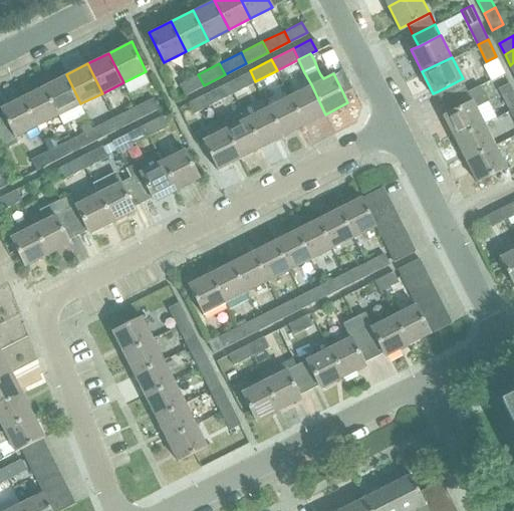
[(343,68),(333,73),(342,91),(352,86),(343,68)]
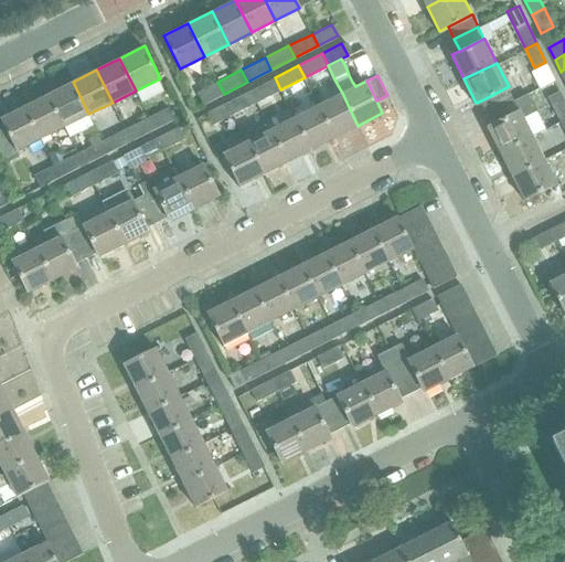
[(275,77),(251,89),(257,102),(280,89),(275,77)]
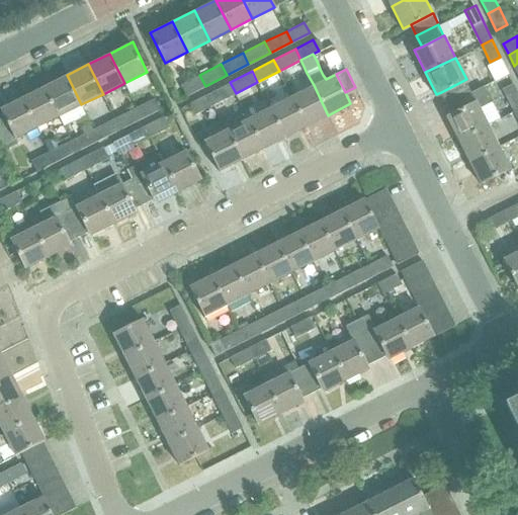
[(67,75),(45,86),(60,115),(81,104),(67,75)]
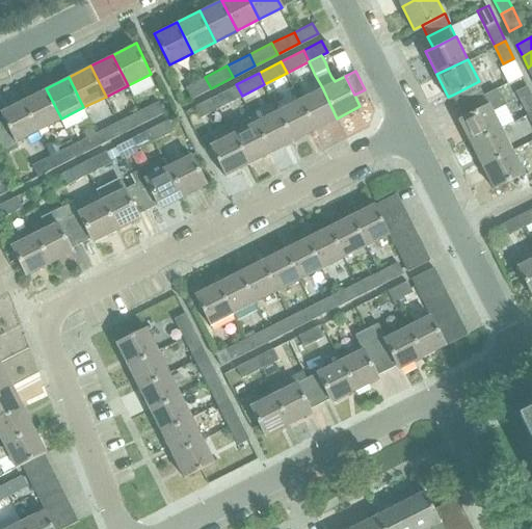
[(211,88),(205,77),(186,86),(192,98),(211,88)]
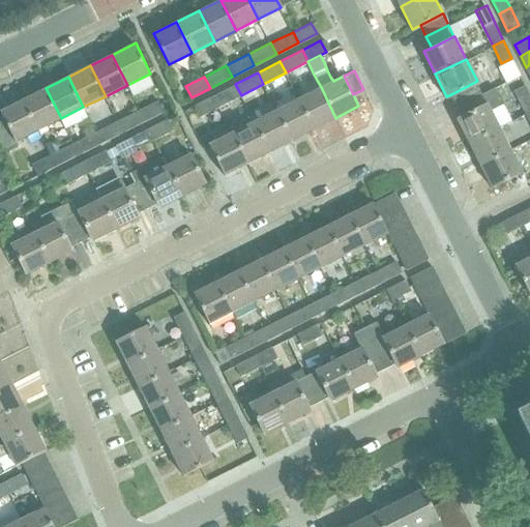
[(477,81),(451,94),(457,105),(482,92),(477,81)]
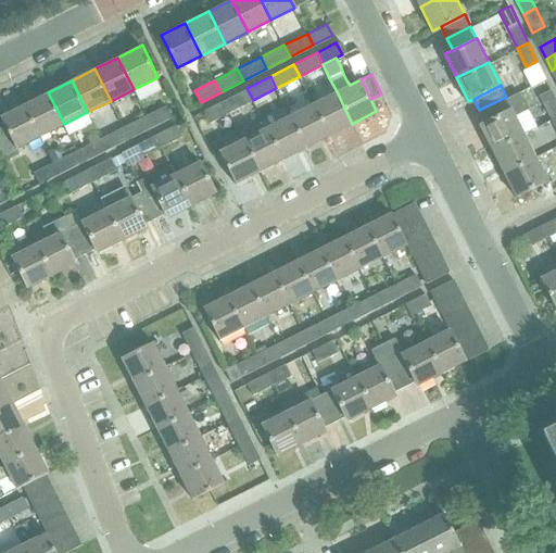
[(247,88),(224,100),(229,112),(253,100),(247,88)]
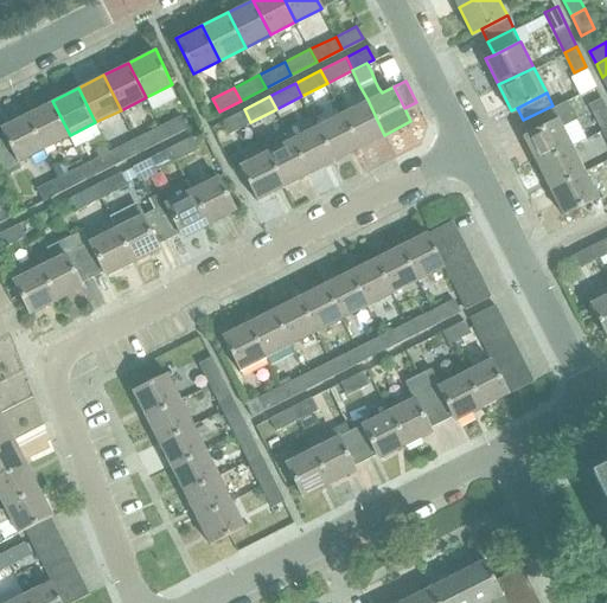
[(588,102),(601,128),(606,124),(606,106),(601,96),(588,102)]
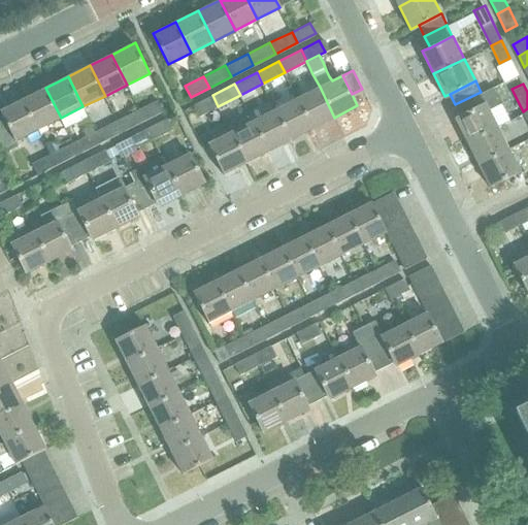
[(320,87),(297,98),(312,128),(334,118),(320,87)]
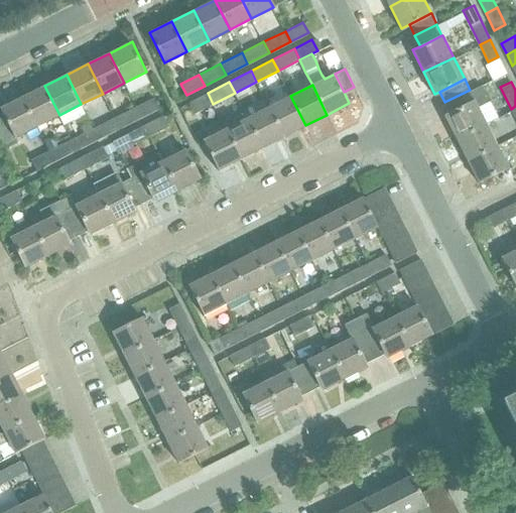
[(445,115),(457,137),(486,122),(478,105),(490,99),(482,85),(470,90),(444,102),(449,113),(445,115)]
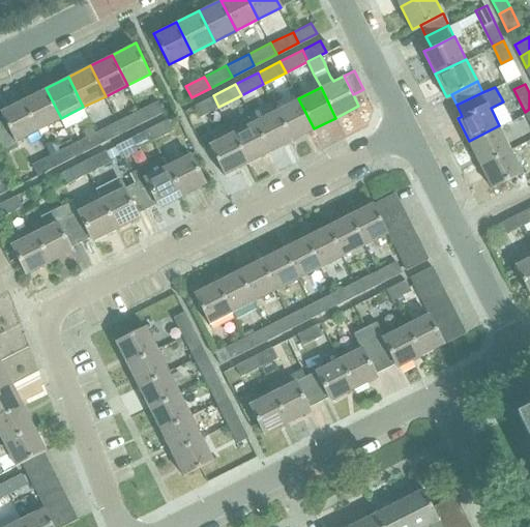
[(46,88),(24,99),(39,129),(61,118),(46,88)]
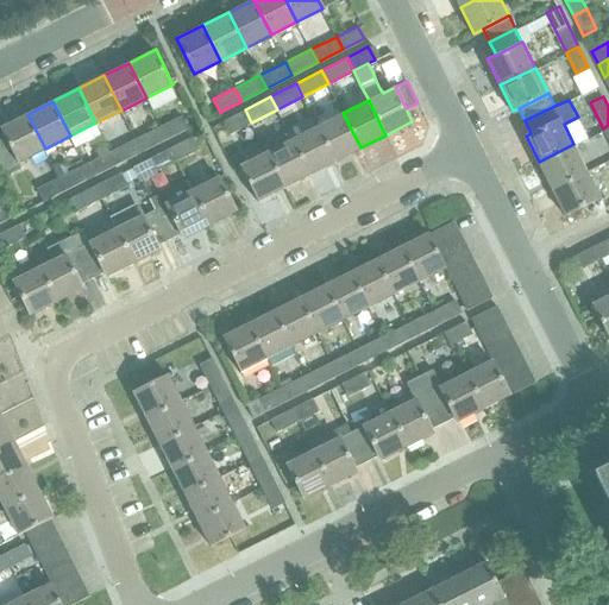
[(251,123),(245,109),(224,120),(231,132),(251,123)]
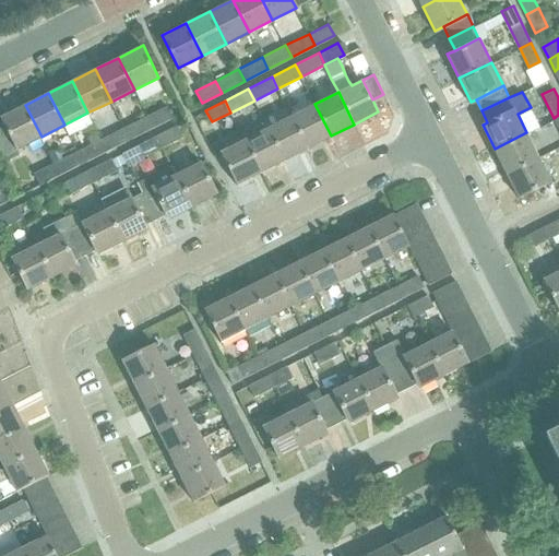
[(314,104),(292,116),(308,148),(331,135),(314,104)]
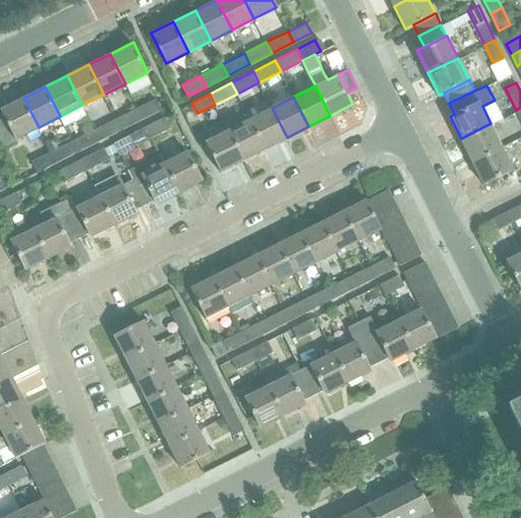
[(5,116),(15,138),(16,138),(39,127),(23,98),(1,109),(5,116)]
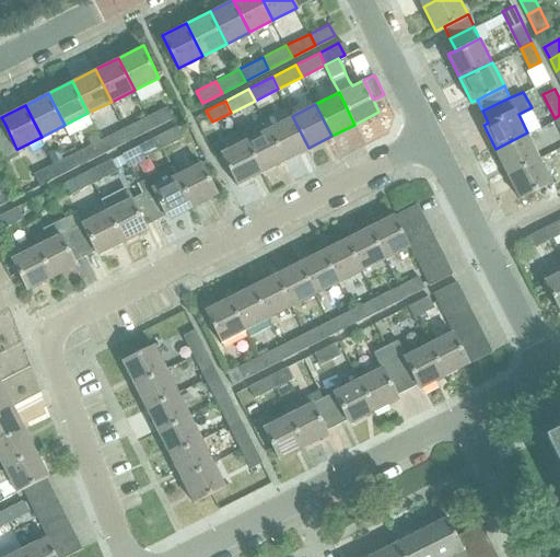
[(167,105),(148,115),(153,127),(174,116),(167,105)]
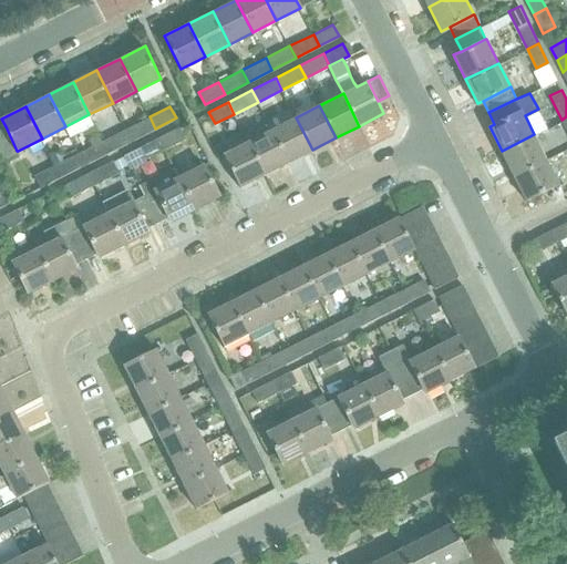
[(150,116),(125,127),(132,140),(155,129),(150,116)]
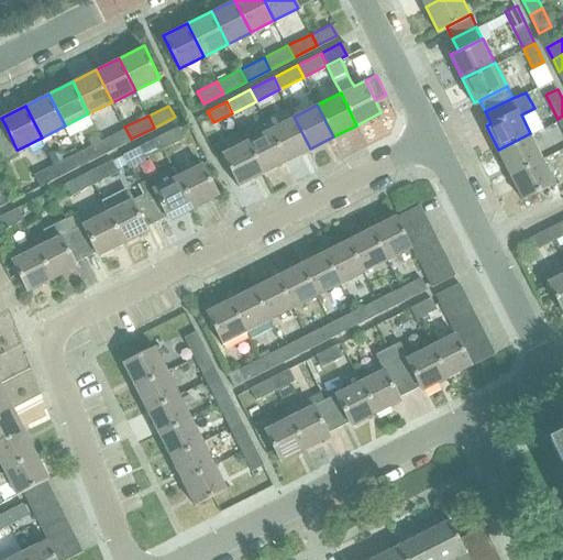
[(294,117),(269,129),(286,161),(310,149),(294,117)]
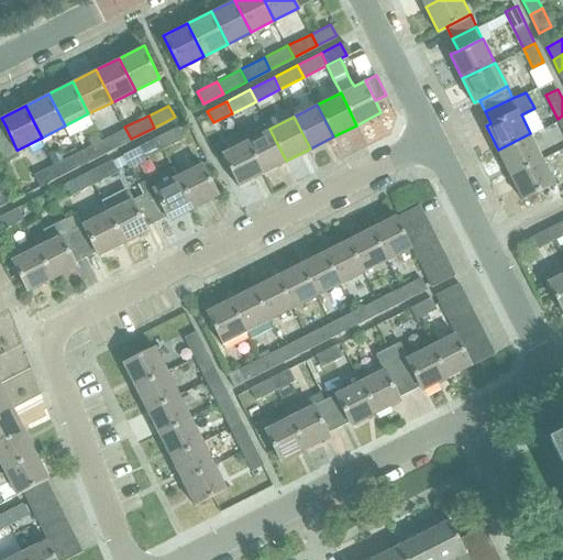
[(178,124),(158,135),(164,146),(184,136),(178,124)]
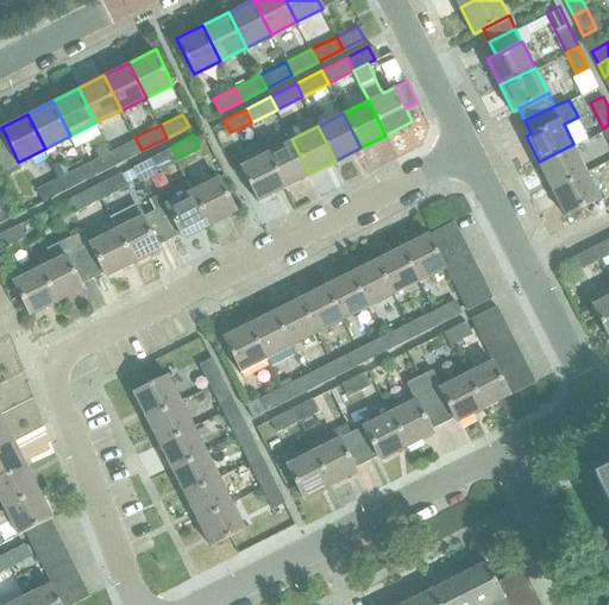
[(0,138),(0,157),(6,168),(18,162),(6,136),(0,138)]
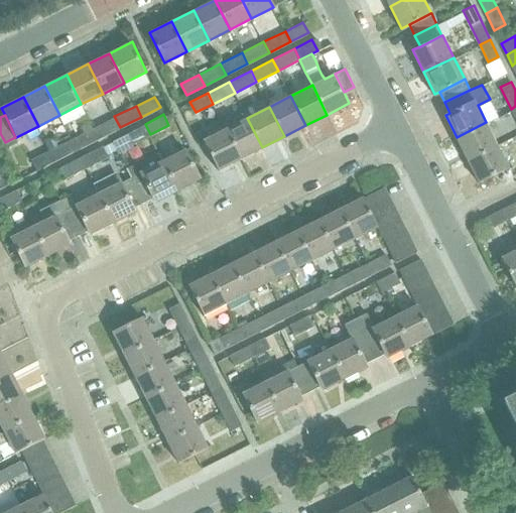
[(114,116),(93,127),(98,138),(120,127),(114,116)]
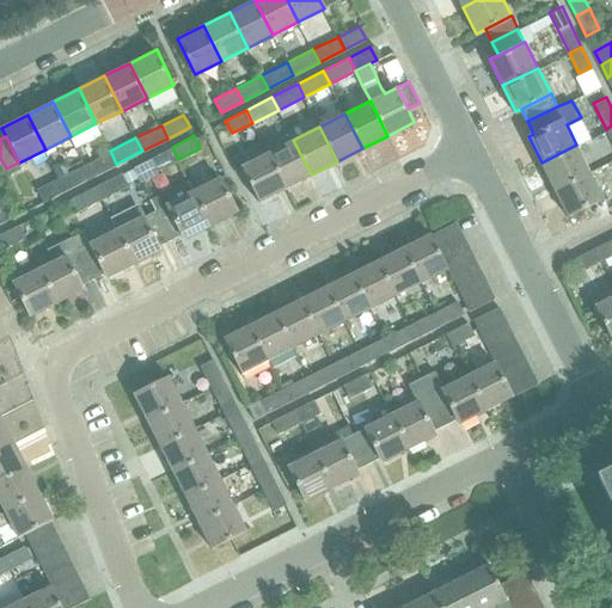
[(293,140),(268,153),(286,188),(311,174),(293,140)]
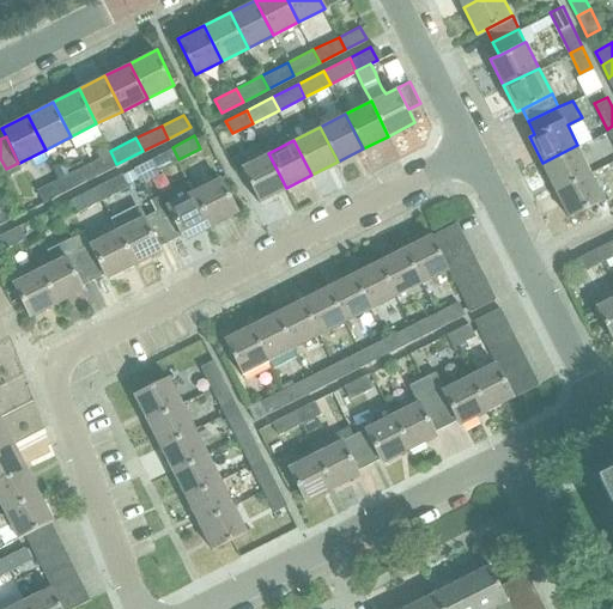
[(542,163),(556,188),(590,171),(577,145),(542,163)]
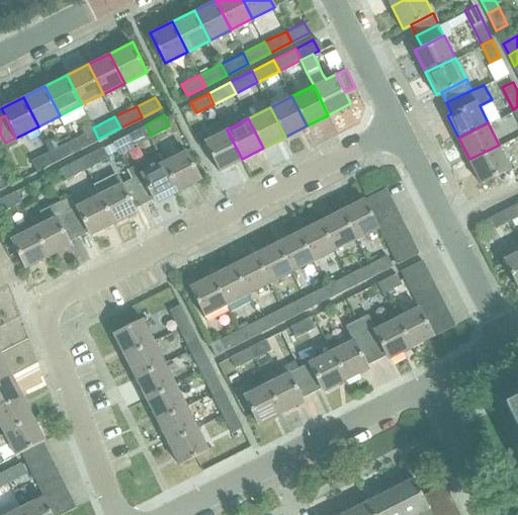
[(151,135),(146,124),(128,134),(134,144),(151,135)]
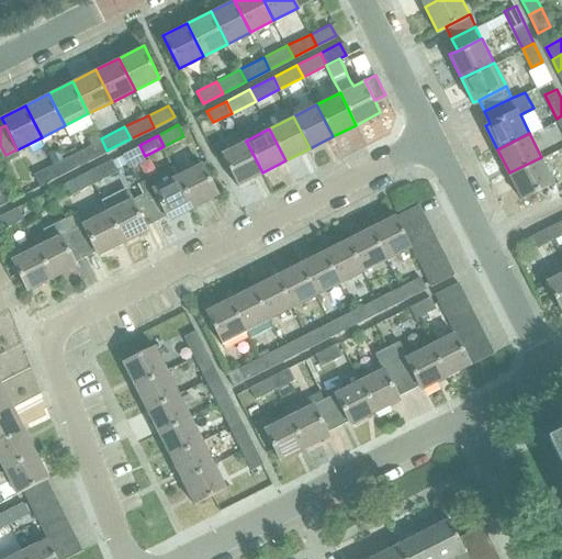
[(101,138),(77,151),(83,163),(107,151),(101,138)]
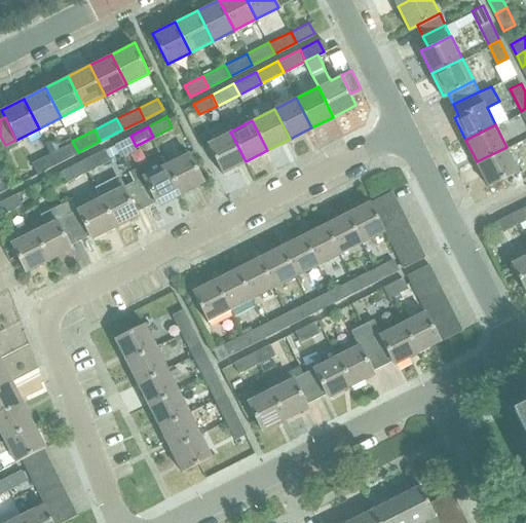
[(246,161),(230,132),(208,143),(223,173),(246,161)]
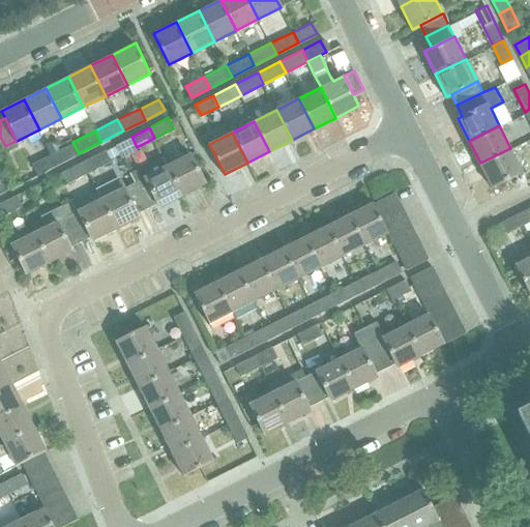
[(72,142),(51,153),(56,165),(79,153),(72,142)]
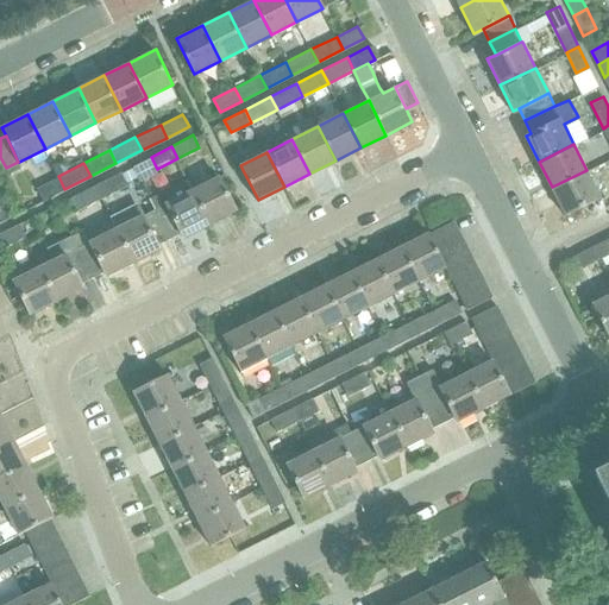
[(121,170),(94,183),(101,196),(127,183),(121,170)]
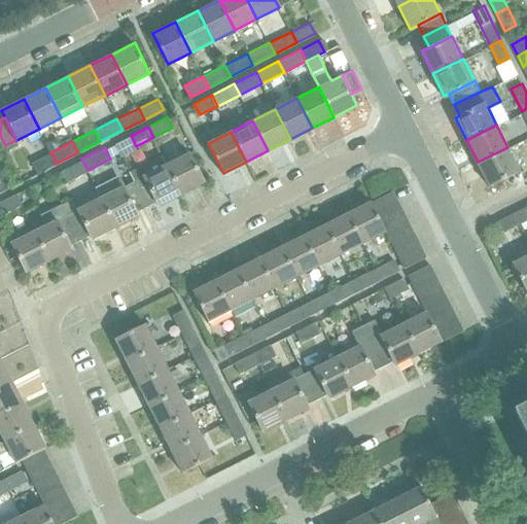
[(507,147),(478,162),(489,184),(519,170),(507,147)]
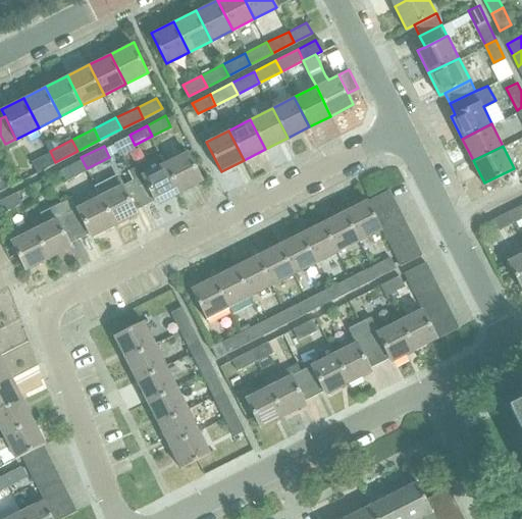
[(55,162),(50,151),(32,160),(38,171),(55,162)]
